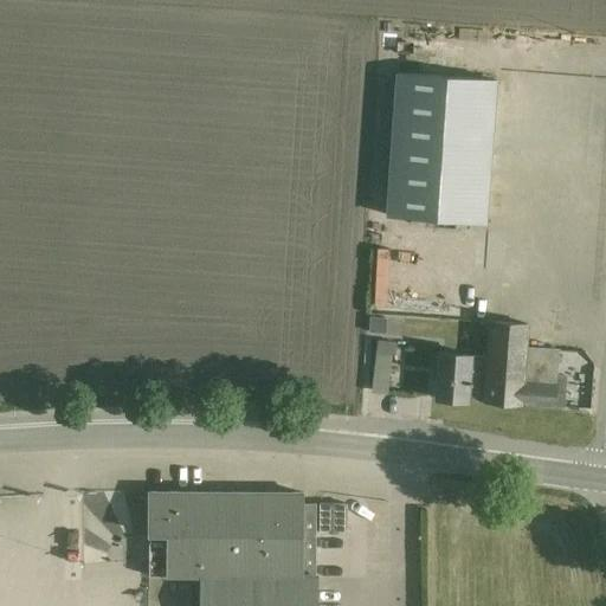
[(389,217),(487,224),(497,84),(400,77),(389,217)]
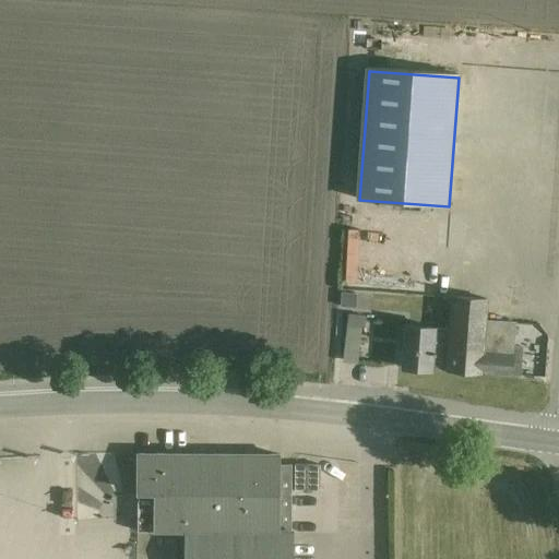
[(409,226),(409,206),(382,207),(382,226),(409,226)]
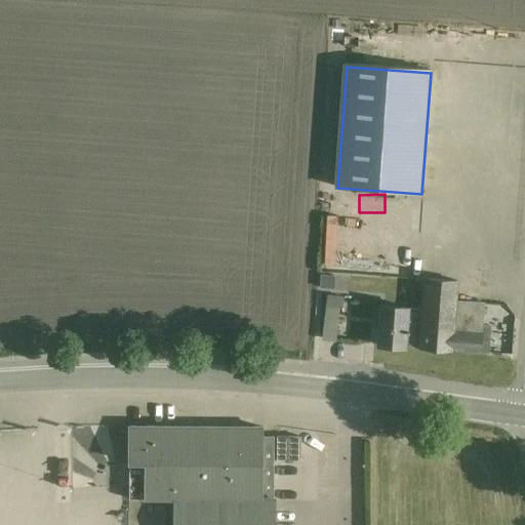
[(452,351),(480,353),(486,353),(487,333),(482,333),(484,305),(456,301),(457,282),(425,279),(421,320),(419,349),(452,352),(452,351)]
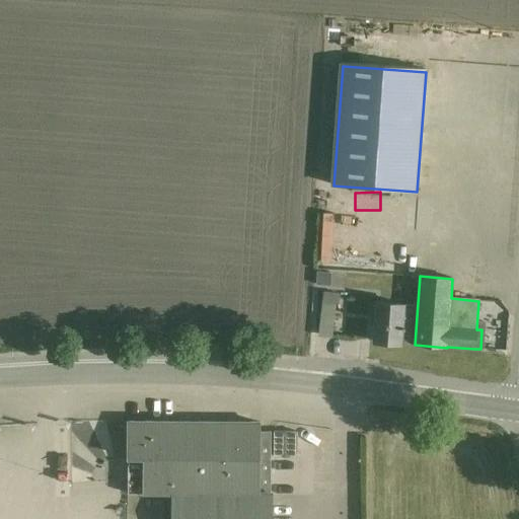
[(328,293),(326,345),(363,347),(364,328),(341,327),(341,312),(349,313),(350,294),(328,293)]
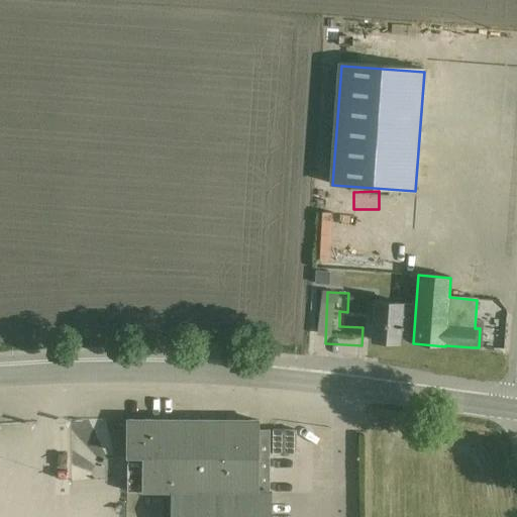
[(400,341),(413,343),(415,315),(402,314),(402,304),(374,302),(371,340),(400,342),(400,341)]
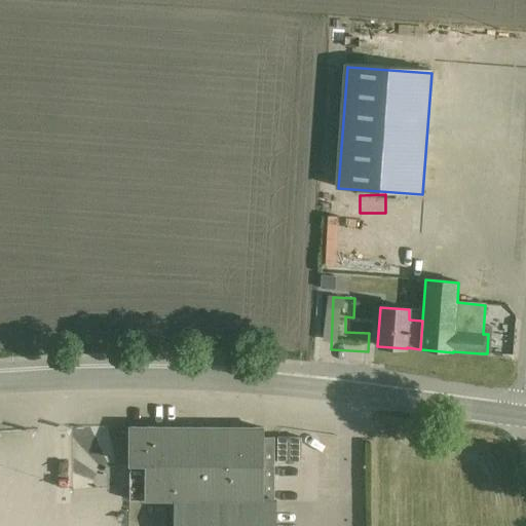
[(129,500),(176,500),(175,525),(273,525),(274,501),(274,437),(262,437),(262,427),(129,427),(129,500)]
